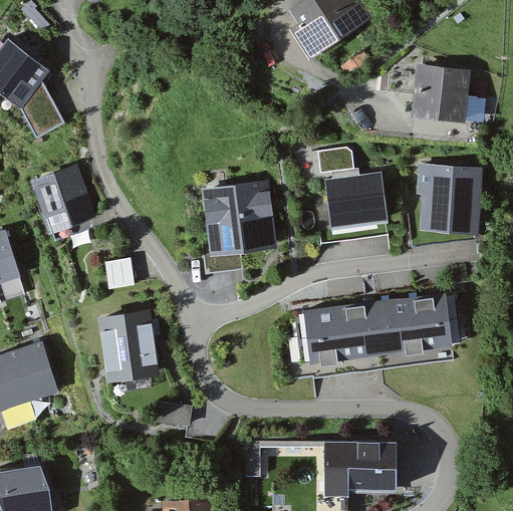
[(303,0),(289,10),(298,23),(291,27),(313,60),(372,20),(358,0),(303,0)]
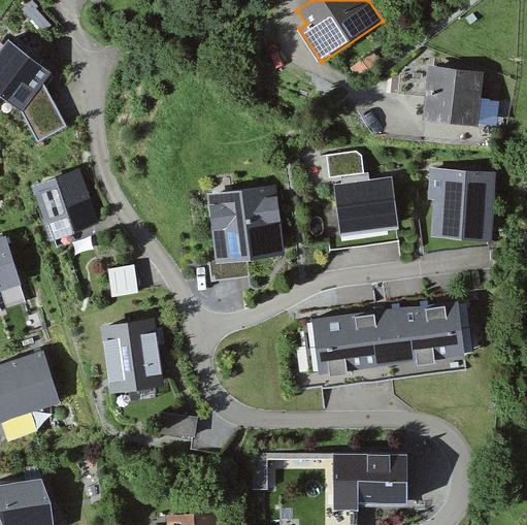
[(0,94),(27,112),(39,148),(73,132),(48,85),(54,74),(10,41),(0,56),(0,94)]
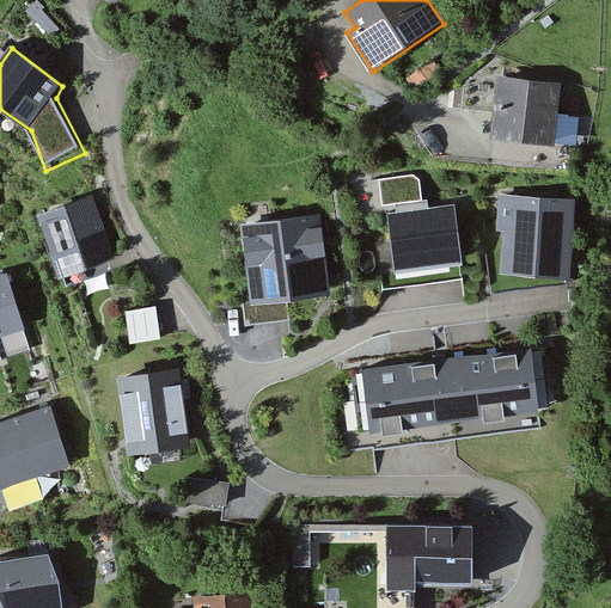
[(489,62),(465,83),(463,94),(462,109),(495,114),(493,134),(573,143),(579,104),(554,100),(555,87),(495,80),(498,63),(489,62)]
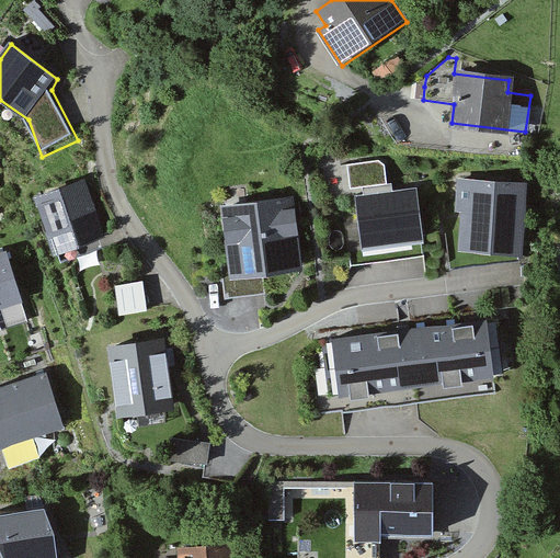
[(372,75),(378,82),(379,83),(401,67),(395,58),(372,75)]
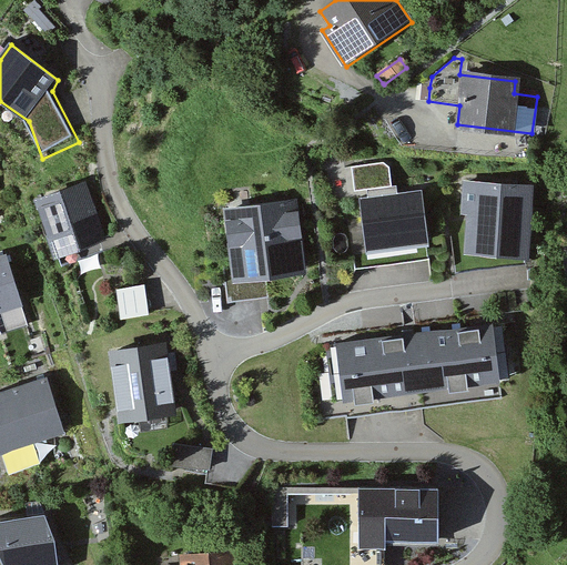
[(366,198),(357,199),(364,253),(429,245),(422,189),(397,192),(397,187),(392,188),(390,169),(382,164),(352,168),(355,192),(365,190),(366,198)]
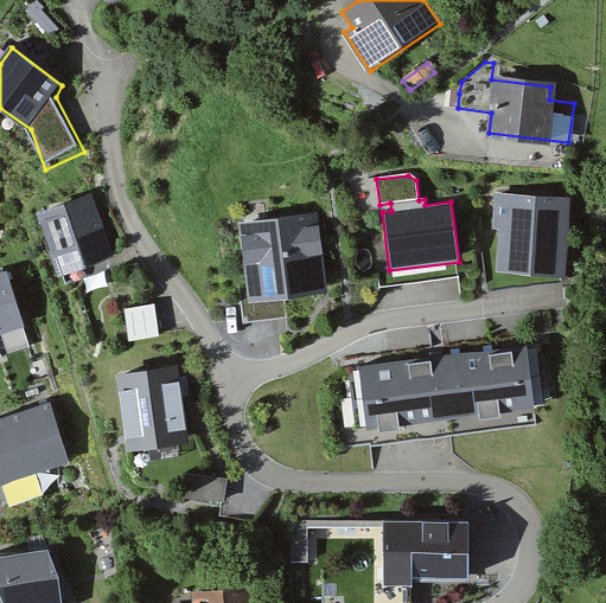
[(571,197),(495,191),(492,226),(498,226),(496,267),(566,271),(571,197)]
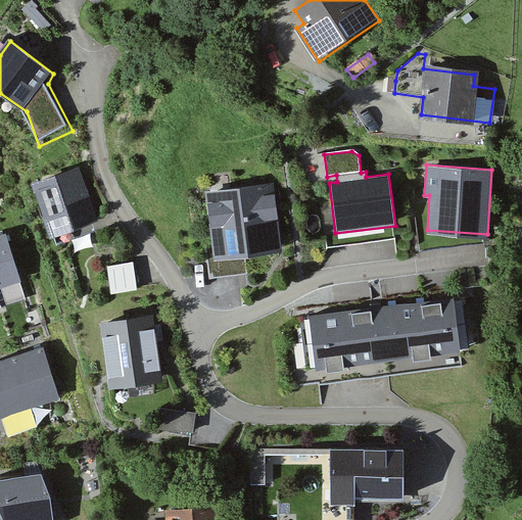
[(100,228),(82,173),(35,188),(53,244),(100,228)]
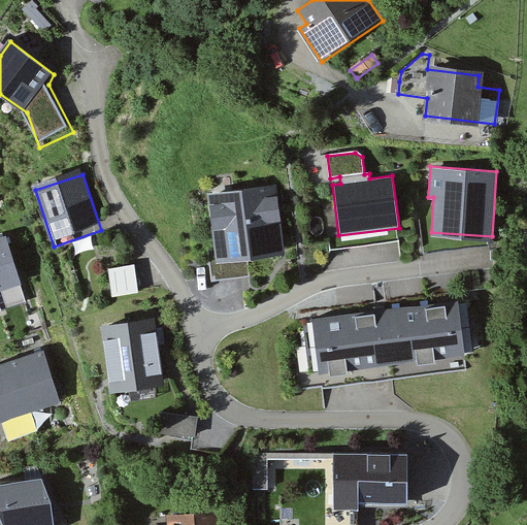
[(275,188),(208,197),(216,251),(205,253),(207,267),(209,285),(248,280),(250,280),(248,260),(285,255),(275,188)]
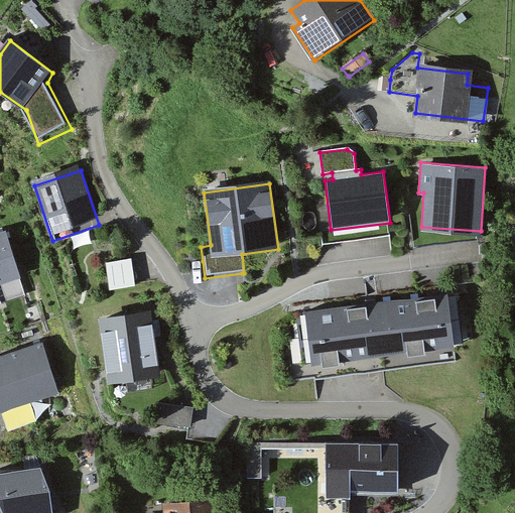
[(5,226),(0,228),(0,282),(21,276),(5,226)]
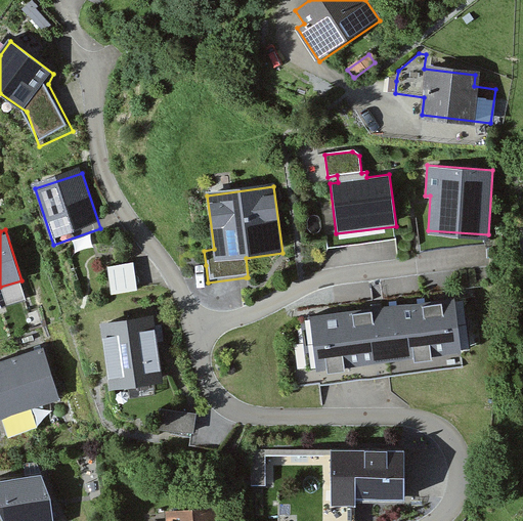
[(133,265),(107,268),(111,294),(136,291),(133,265)]
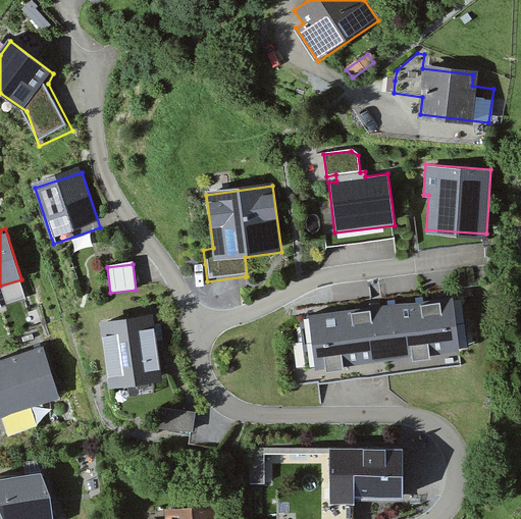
[(301,352),(283,354),(288,391),(318,387),(387,379),(461,370),(458,343),(466,342),(461,299),(452,300),(451,297),(308,313),(308,316),(297,318),(297,319),(301,352)]
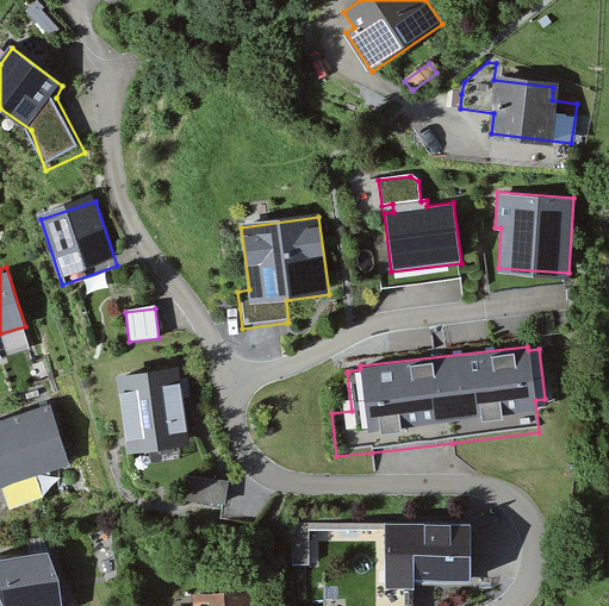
[(176,368),(116,375),(125,453),(186,445),(176,368)]
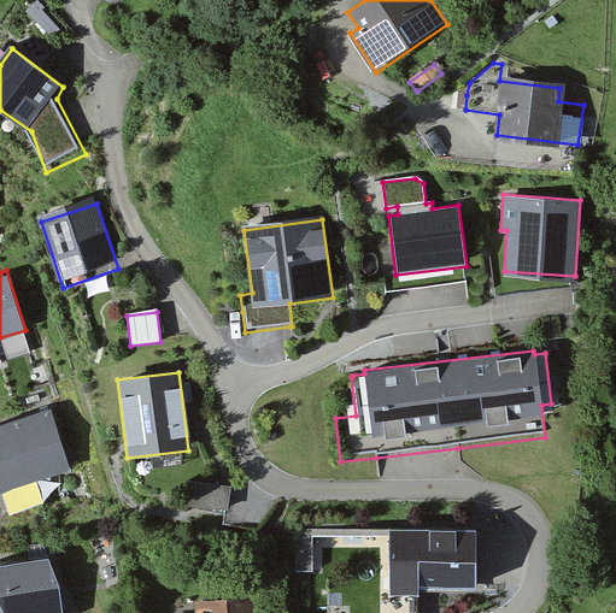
[(75,473),(56,416),(0,434),(0,482),(5,496),(75,473)]
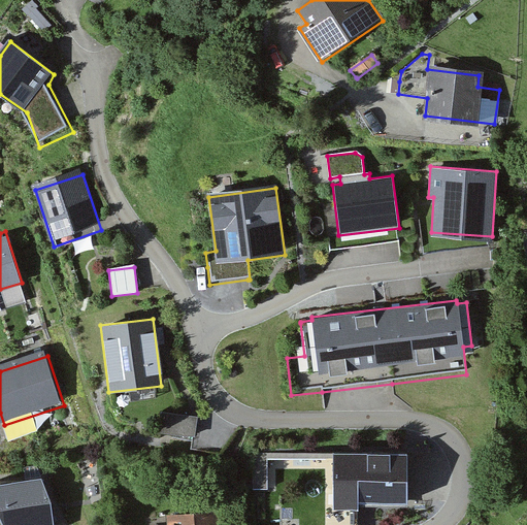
[(197,418),(161,412),(158,433),(193,438),(197,418)]
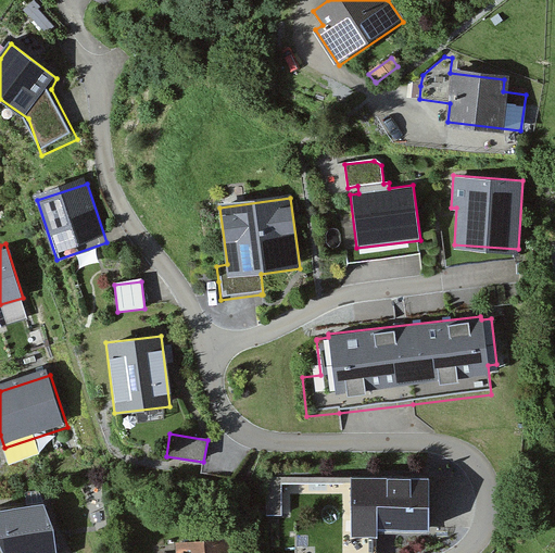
[(426,475),(350,477),(351,536),(427,535),(426,480),(426,475)]
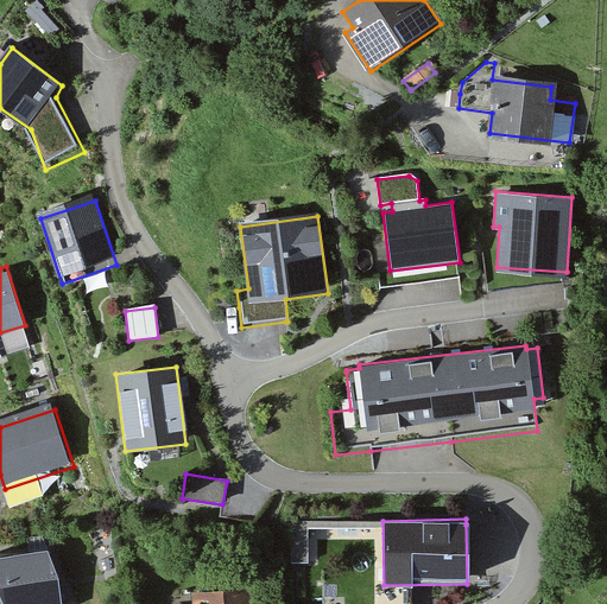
[(64,603),(49,540),(0,555),(0,587),(4,603),(64,603)]
